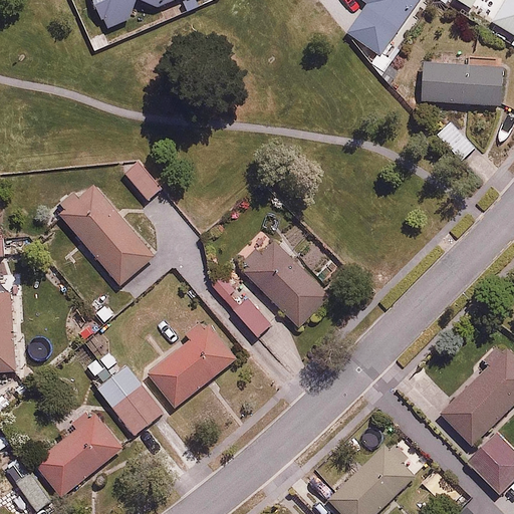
[(131,15),(137,0),(142,0),(155,6),(169,0),(92,0),(103,26),(131,15)]
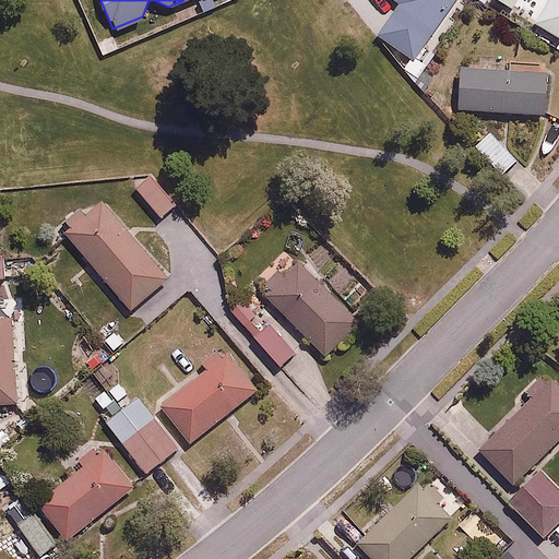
[(392,0),(396,2),(376,35),(408,57),(402,67),(417,76),(433,51),(423,44),(451,0),(392,0)]
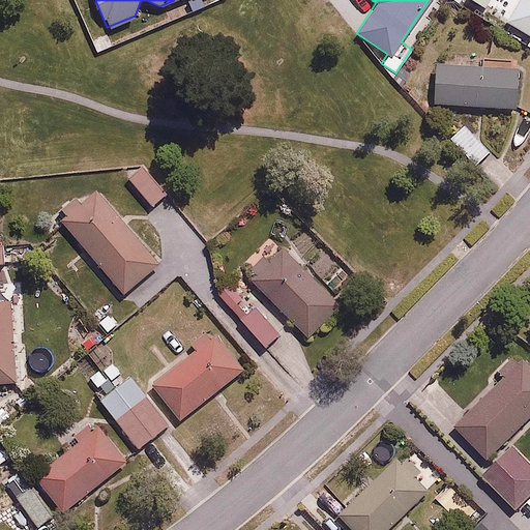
[(529,0),(519,0),(508,20),(529,32),(529,0)]
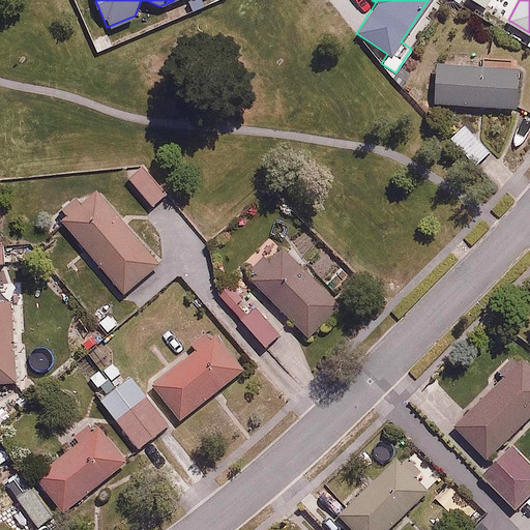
[(516,64),(439,65),(440,106),(516,105),(516,64)]
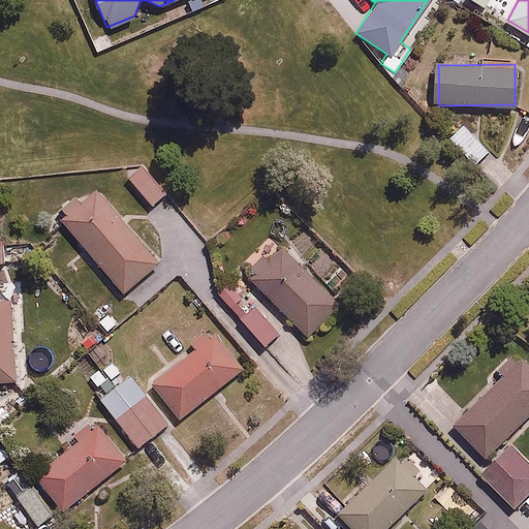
[(143,168),(130,179),(152,204),(164,193),(143,168)]
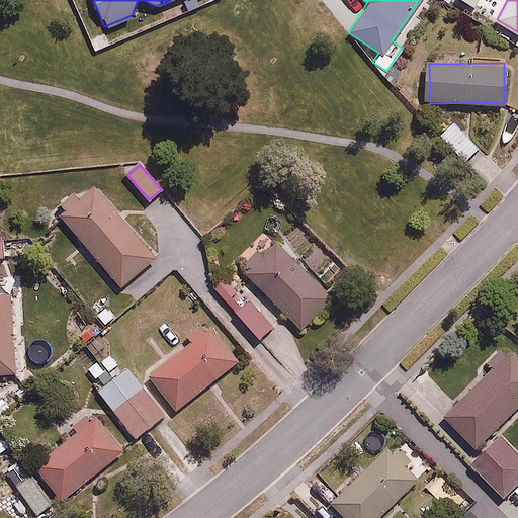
[(96,183),(59,214),(119,286),(157,255),(96,183)]
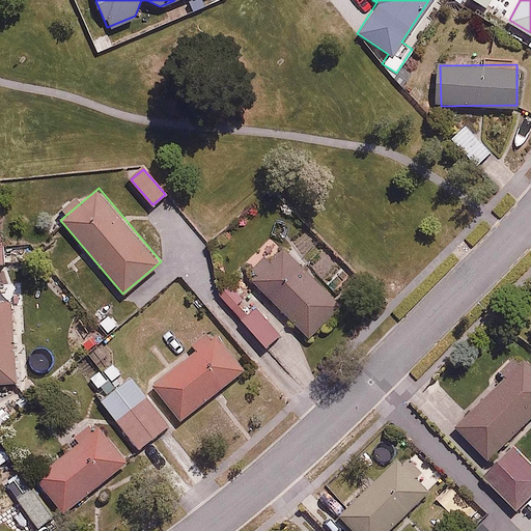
[(276,238),(243,272),(310,337),(343,303),(276,238)]
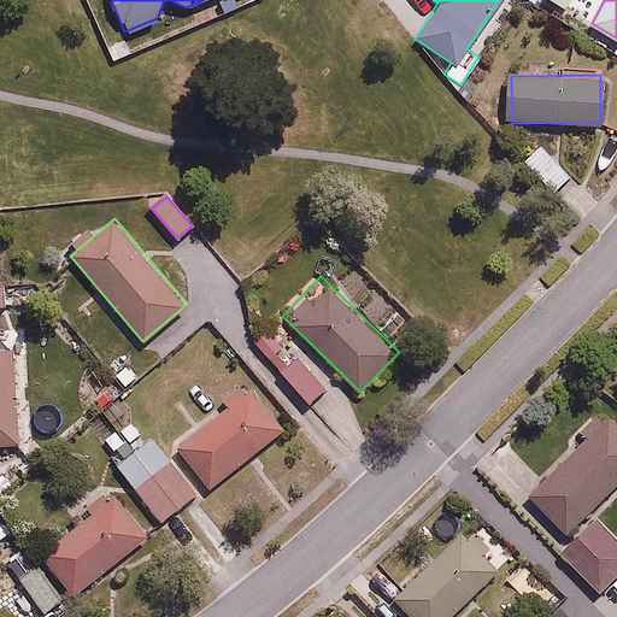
[(271,325),(254,339),(311,407),(328,393),(271,325)]
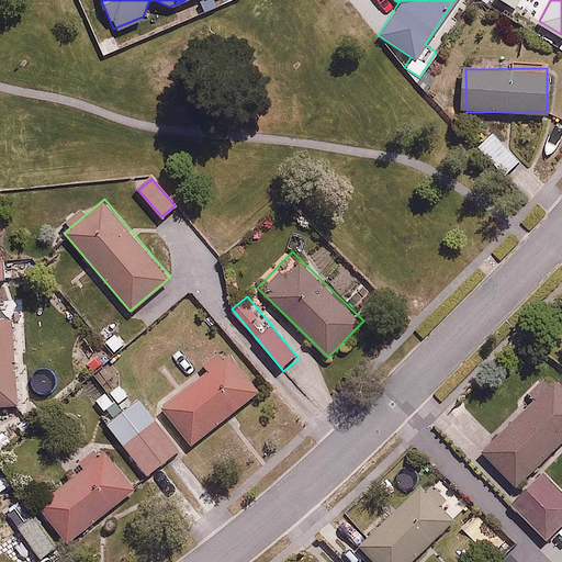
[(0,401),(12,401),(9,314),(0,314),(0,401)]
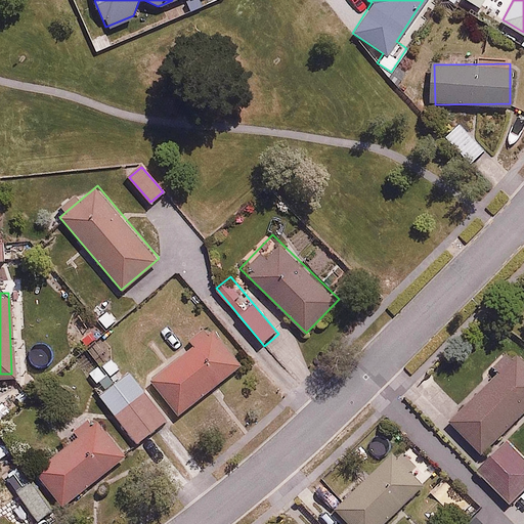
[(190,344),(149,378),(179,415),(245,361),(211,319),(186,340),(190,344)]
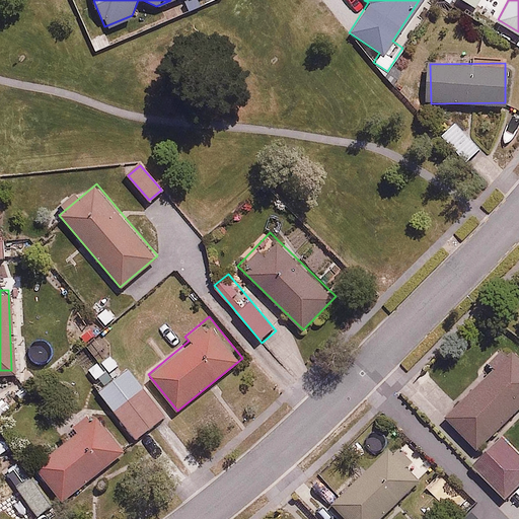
[(488,439),(518,405),(518,358),(510,349),(444,418),(480,453),(471,463),(504,495),(518,478),(518,452),(500,434),(491,443),(488,439)]
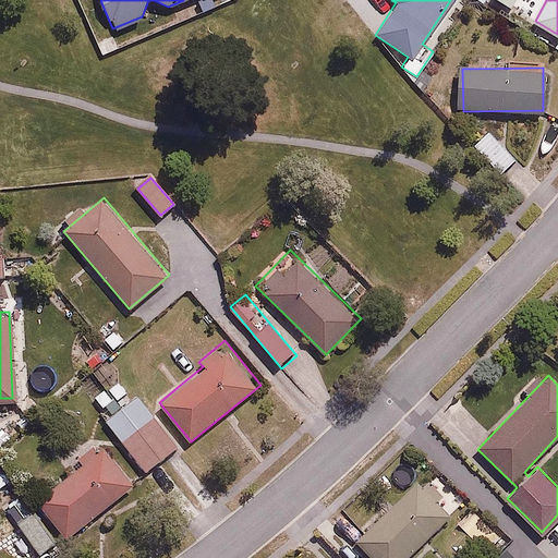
[(136,393),(104,417),(146,472),(178,447),(136,393)]
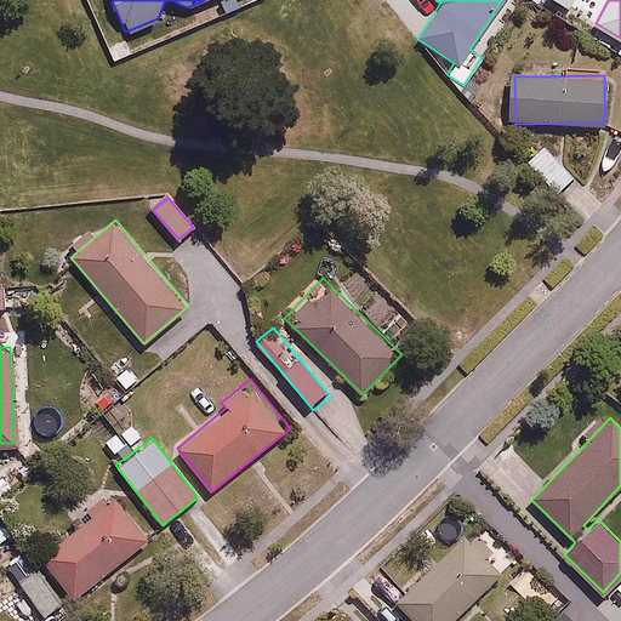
[(0,499),(32,471),(32,461),(0,461),(0,499)]
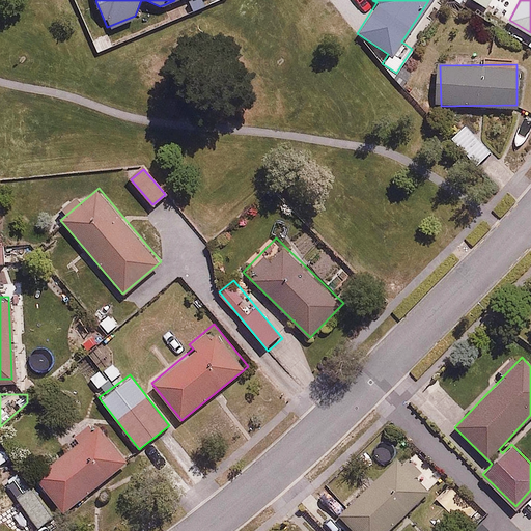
[(131,458),(103,423),(35,478),(63,513),(131,458)]
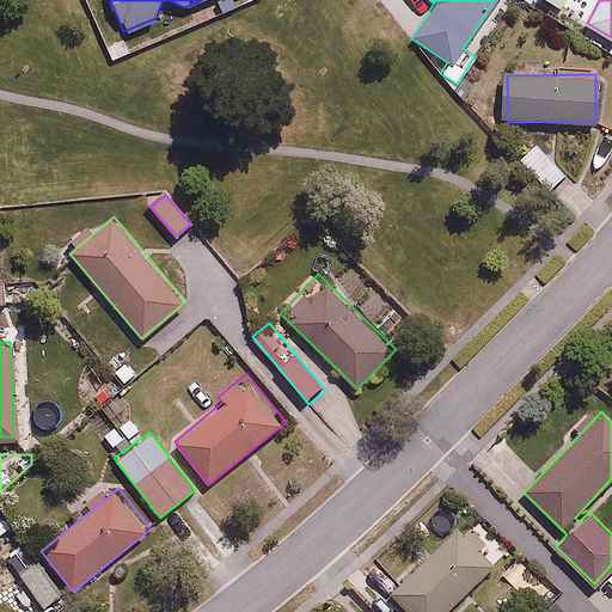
[(445,611),(494,564),(458,527),(390,593),(408,611),(445,611)]
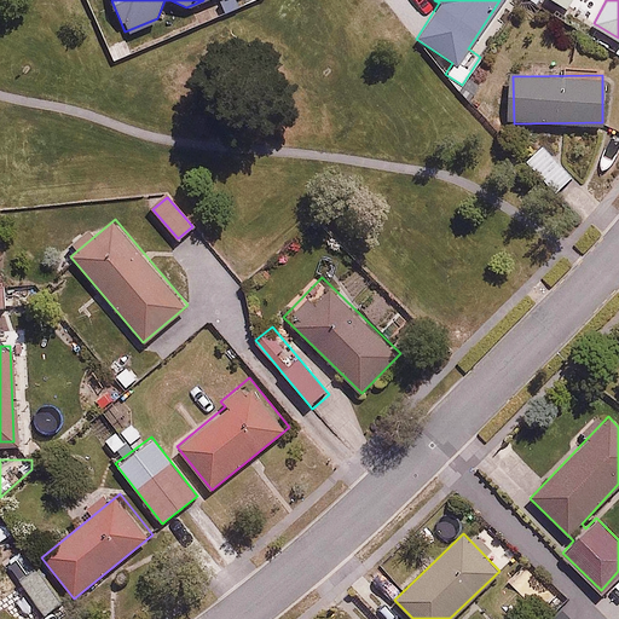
[(39,566),(19,582),(44,613),(64,597),(39,566)]
